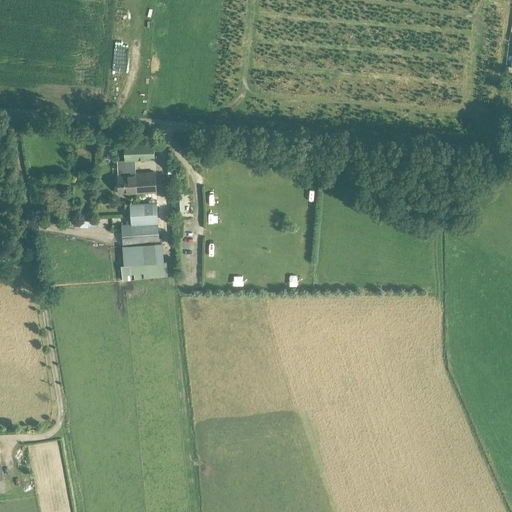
[(114,54),(129,54),(129,33),(114,33),(114,54)]
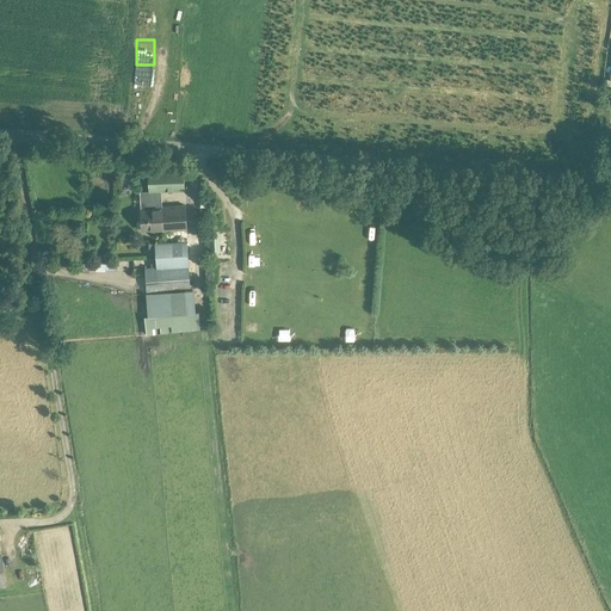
[(161,192),(185,191),(184,170),(148,171),(148,192),(148,193),(161,192)]
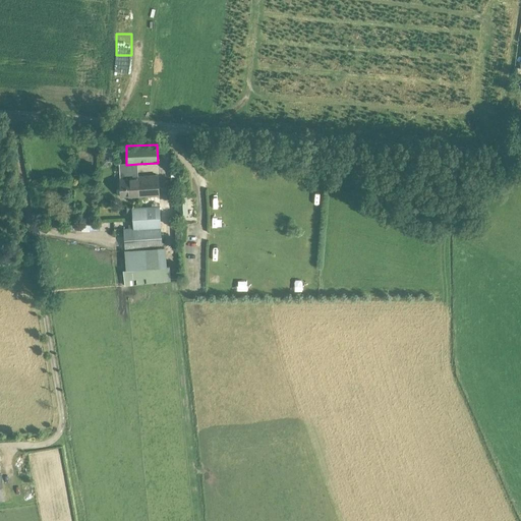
[(126,164),(119,164),(120,180),(121,197),(138,196),(138,197),(160,196),(158,176),(138,177),(137,164),(126,165),(126,164)]
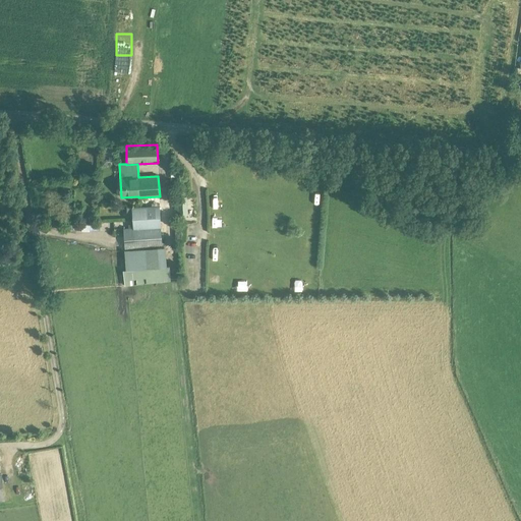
[(179,216),(187,216),(187,197),(178,197),(179,214),(179,216)]
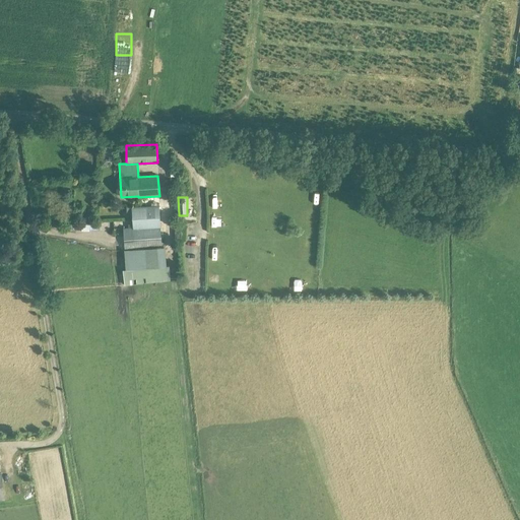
[(124,228),(125,251),(149,249),(163,248),(163,247),(159,206),(132,208),(132,207),(126,207),(126,213),(133,212),(133,224),(128,224),(129,228),(124,228)]
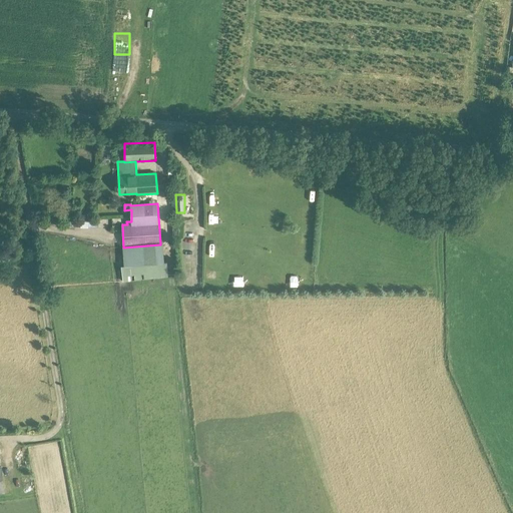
[(124,267),(122,267),(123,282),(168,278),(167,263),(163,263),(162,243),(160,243),(160,244),(147,245),(123,247),(124,267)]
